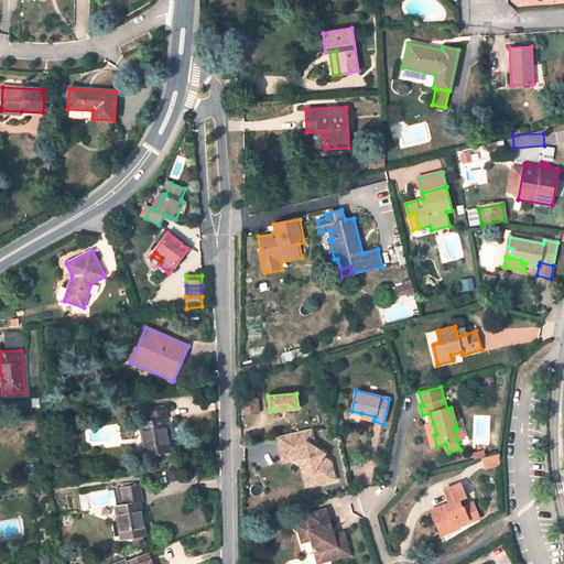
[(259,411),(258,399),(241,401),(243,412),(259,411)]
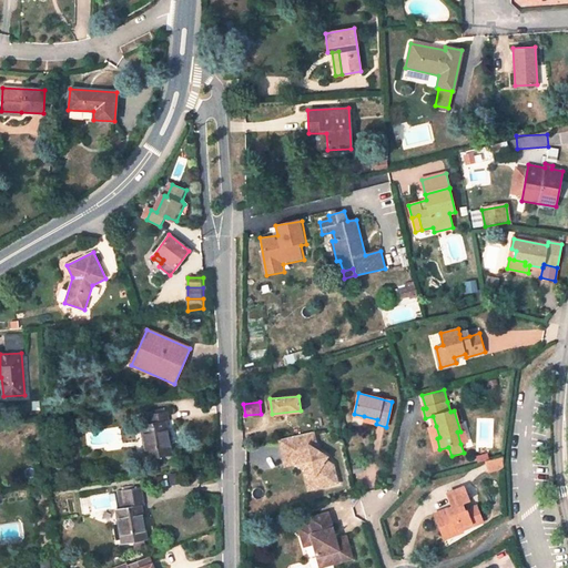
[(150,423),(142,425),(148,459),(171,455),(165,421),(168,421),(166,411),(148,414),(150,423)]
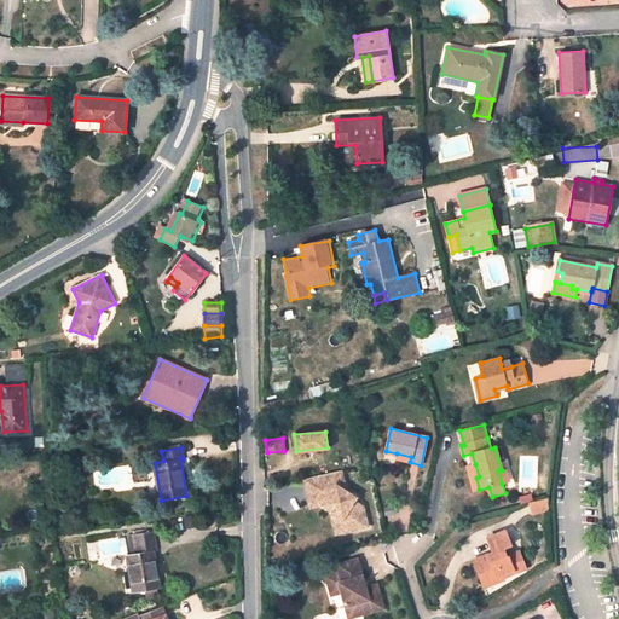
[(467,467),(470,479),(476,478),(479,476),(475,464),(467,467)]
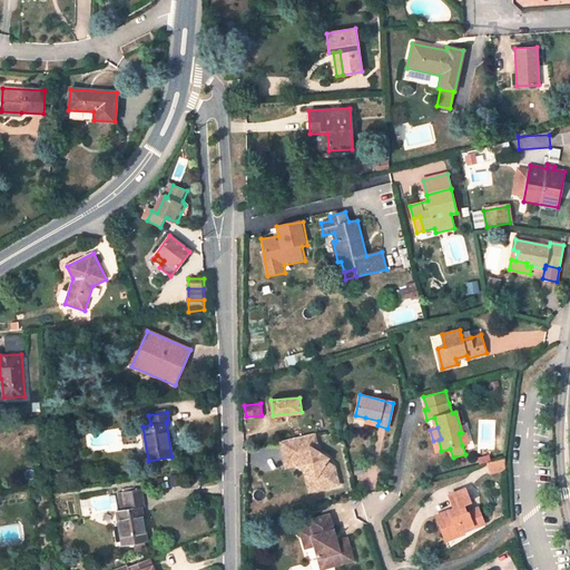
[(469,443),(465,432),(462,433),(459,433),(462,445),(469,443)]
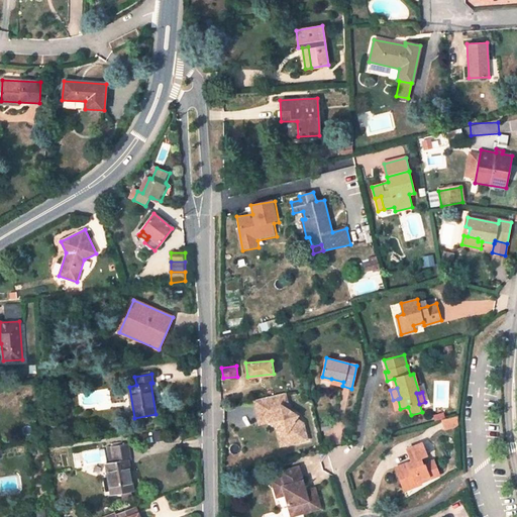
[(289,410),(285,393),(253,400),(257,418),(268,416),(271,418),(269,422),(279,427),(287,432),(290,443),(307,439),(304,422),(296,418),(298,415),(289,410)]
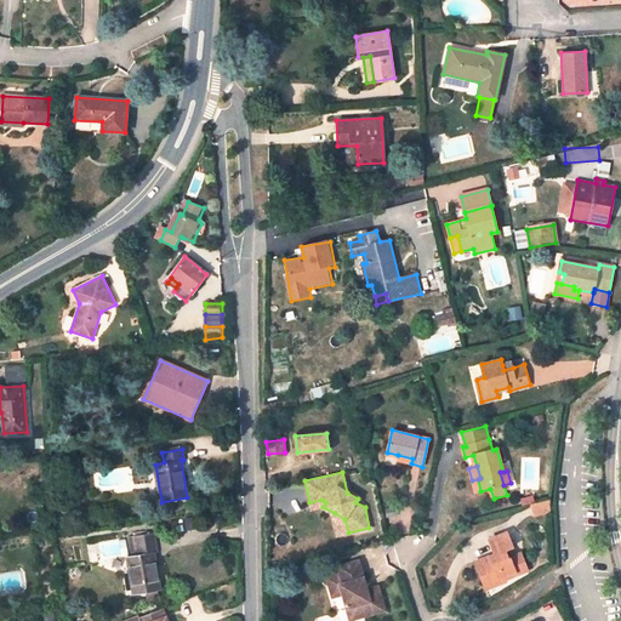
[(323,507),(325,502),(322,500),(309,502),(312,510),(323,507)]
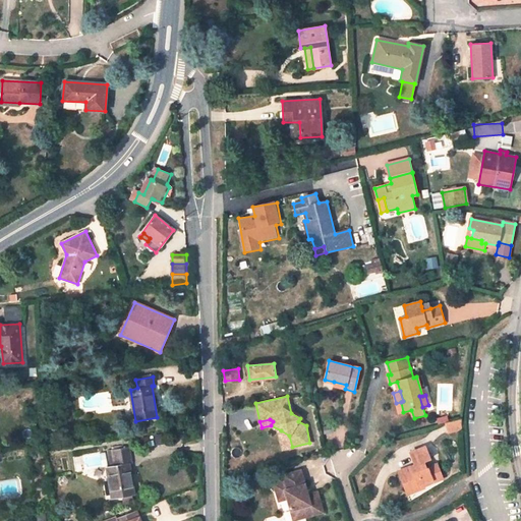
[(462,422),(462,419),(445,423),(447,432),(461,428),(461,425),(462,422)]
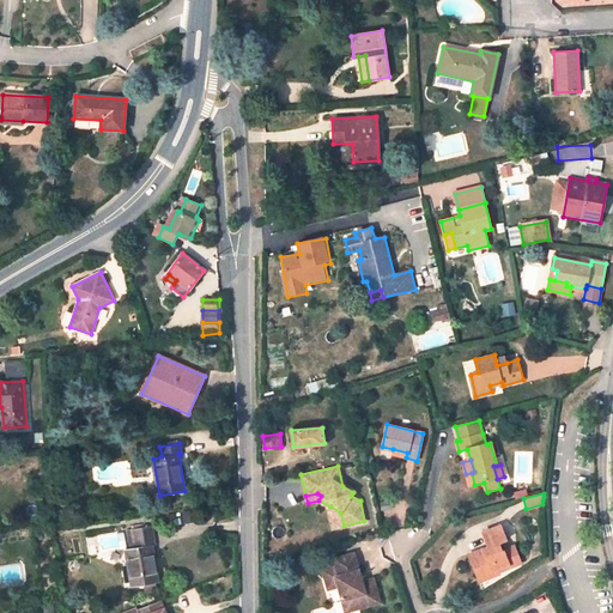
[(344,526),(340,513),(331,507),(329,510),(333,528),(344,526)]
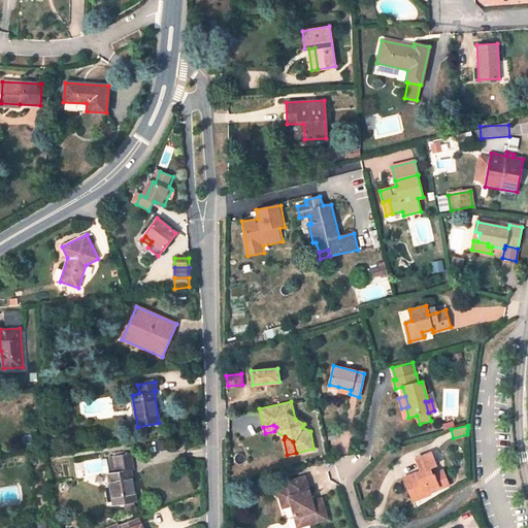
[(134,469),(131,453),(114,456),(116,460),(109,461),(111,472),(108,473),(113,505),(124,504),(135,502),(137,502),(131,469),(134,469)]
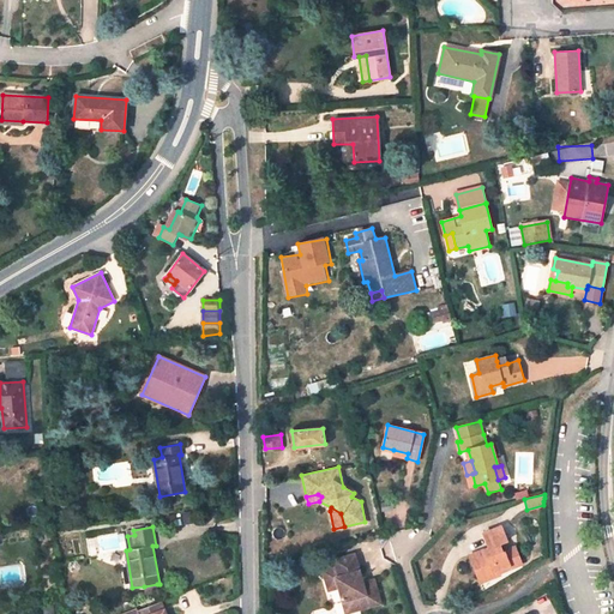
[(486,549),(470,557),(479,577),(498,570),(499,572),(522,563),(515,547),(503,552),(499,543),(507,541),(501,527),(485,534),(491,551),(487,552),(486,549)]
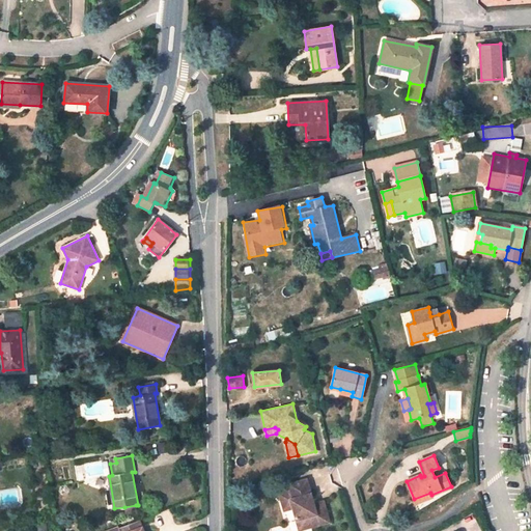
[(290,491),(279,494),(281,502),(289,500),(292,508),(299,530),(329,522),(326,511),(315,514),(313,504),(306,479),(288,484),(290,491)]
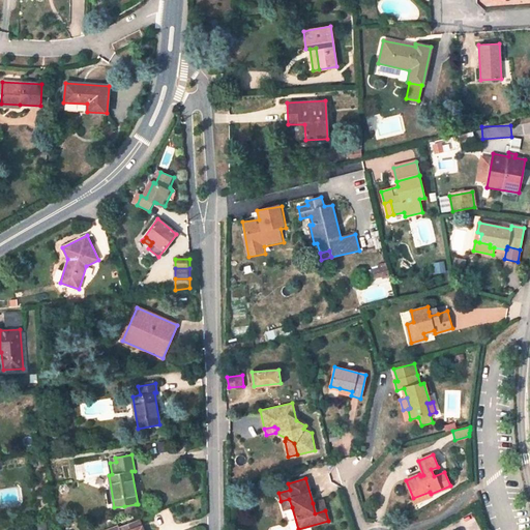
[(433,497),(431,494),(430,492),(413,498),(416,504),(433,497)]
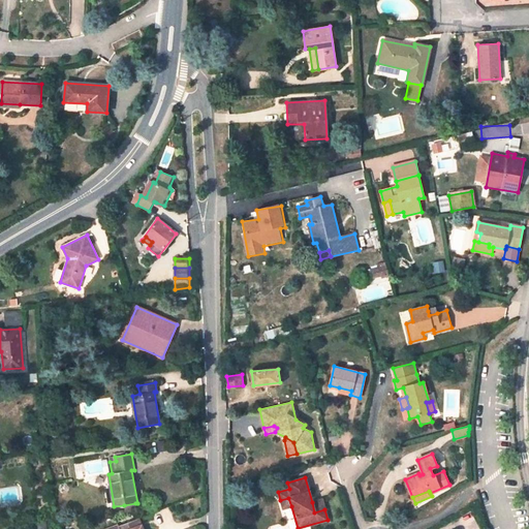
[(288,498),(280,500),(282,508),(291,506),(288,498)]
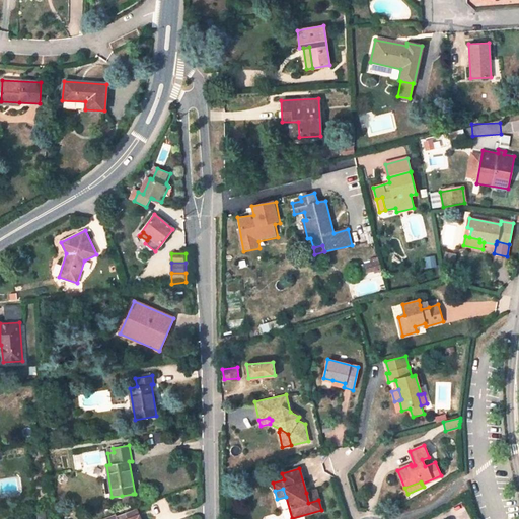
[(315,490),(306,493),(308,503),(318,500),(315,490)]
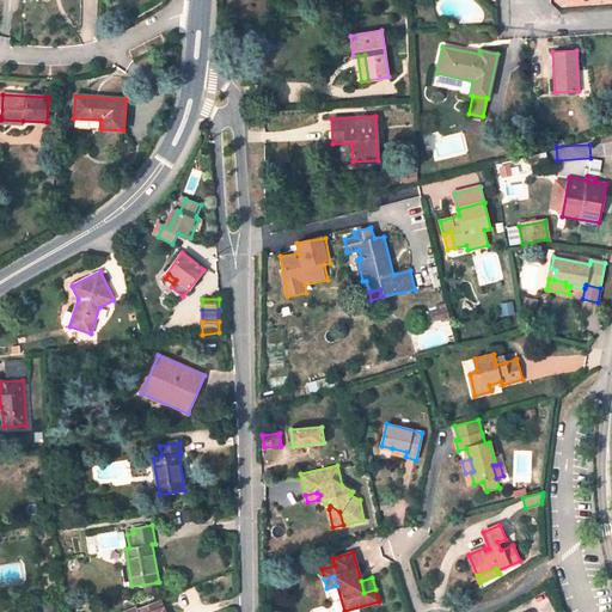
[(145,594),(158,592),(157,582),(144,585),(145,594)]
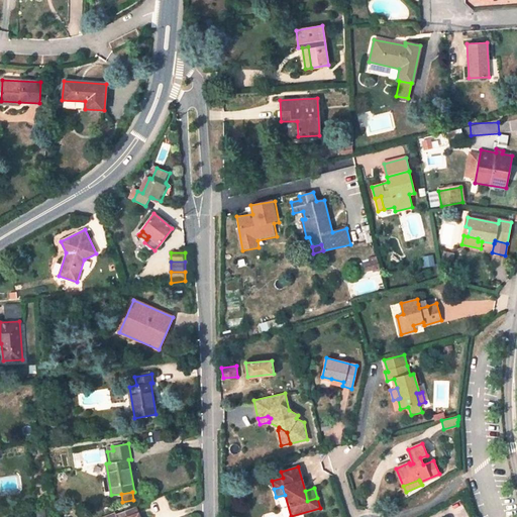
[(135,507),(116,514),(117,516),(130,516),(138,514),(135,507)]
